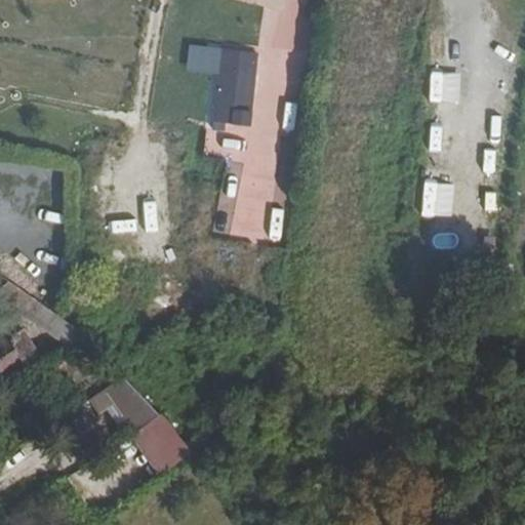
[(12,33),(16,0),(14,0),(4,0),(1,31),(12,33)]
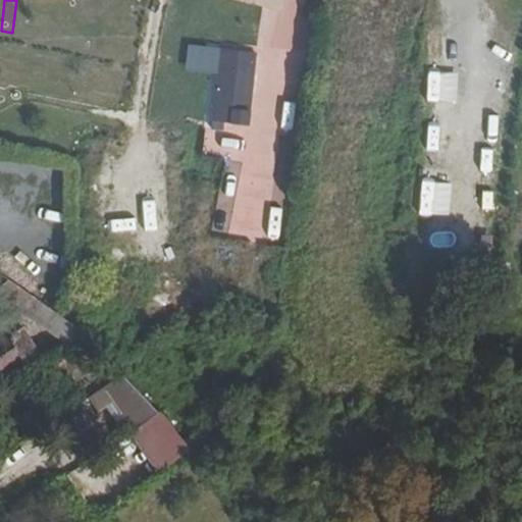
[(251,124),(253,49),(211,48),(208,148),(227,148),(228,124),(251,124)]
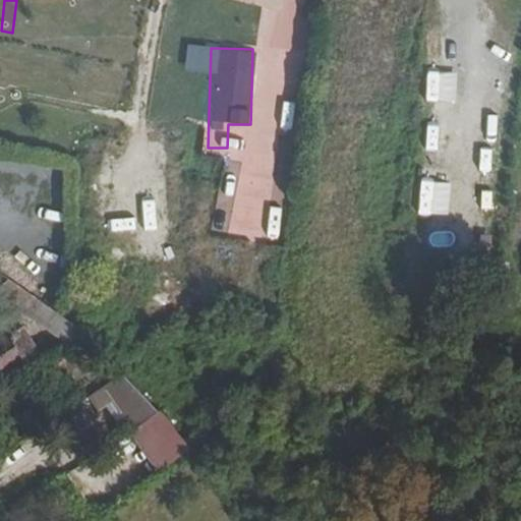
[(30,178),(24,207),(53,212),(58,183),(30,178)]
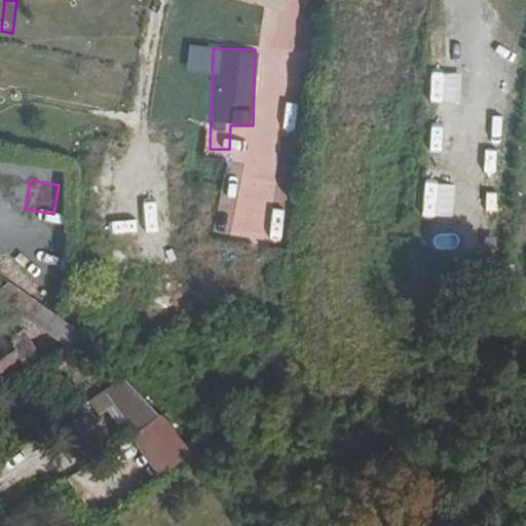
[(40,303),(12,284),(0,292),(0,298),(23,314),(40,303)]
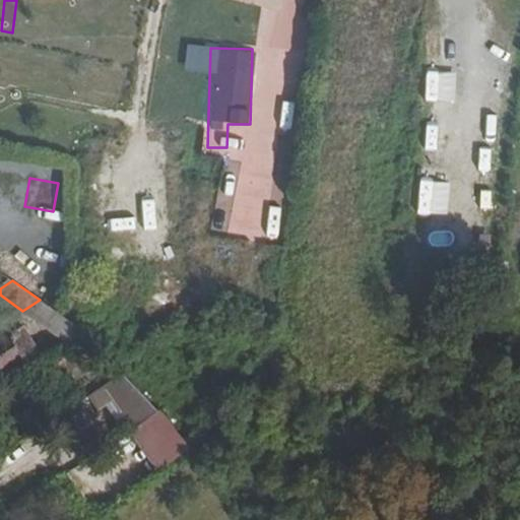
[(40,300),(22,311),(73,346),(90,334),(40,300)]
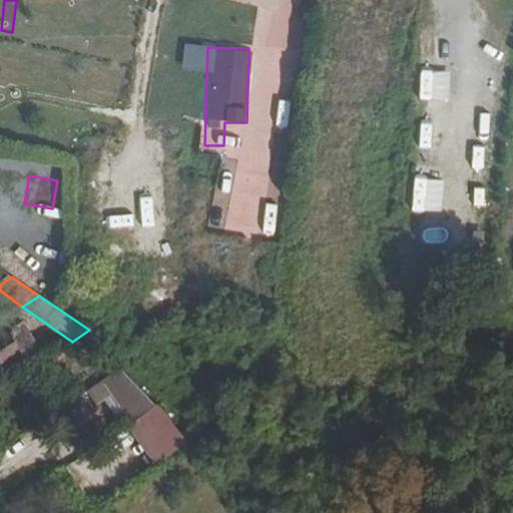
[(0,364),(33,346),(21,324),(0,335),(0,364)]
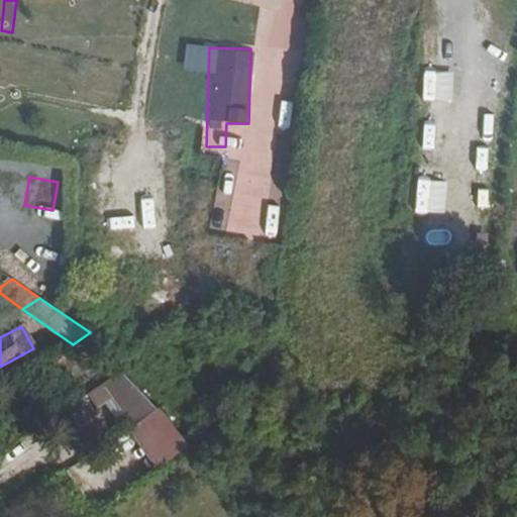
[(146,397),(121,373),(104,384),(132,420),(146,409),(141,402),(146,397)]
